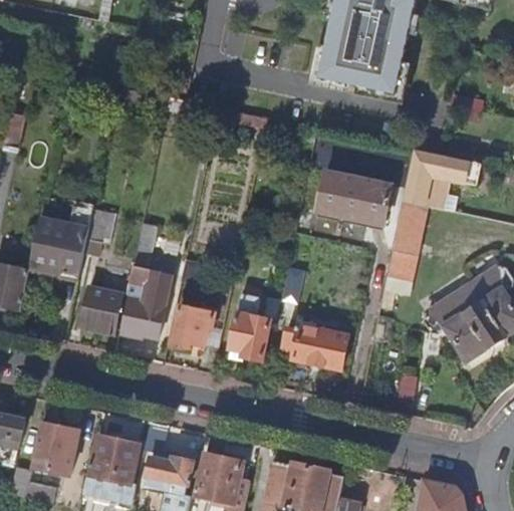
[(396,93),(315,76),(330,0),(328,0),(311,84),(401,104),(410,63),(402,61),(396,93)]
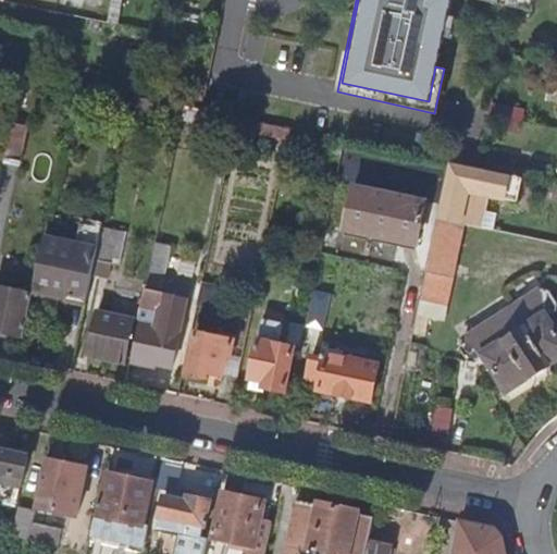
[(358,0),(342,83),(429,101),(435,66),(442,36),(447,15),(449,0),(481,0),(531,11),(533,0),(358,0)]
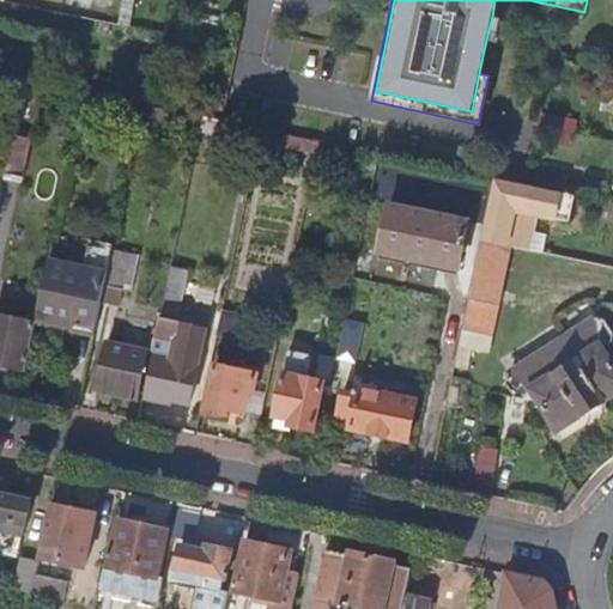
[(501,19),(492,17),(486,40),(496,42),(501,19)]
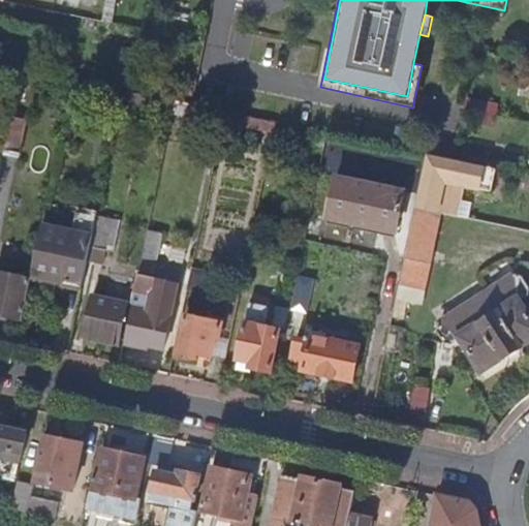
[(241,110),(239,120),(273,128),(276,118),(241,110)]
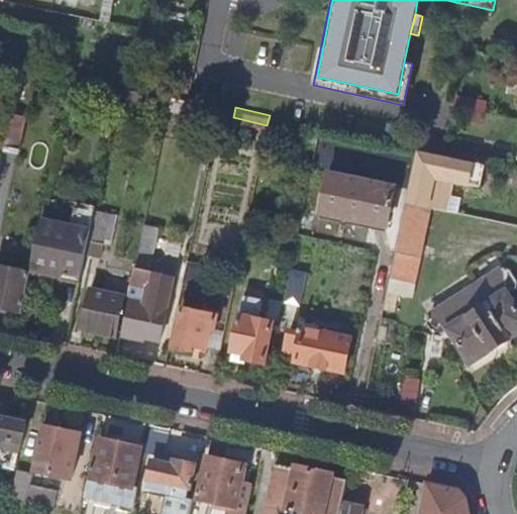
[(17,152),(25,116),(10,113),(3,149),(17,152)]
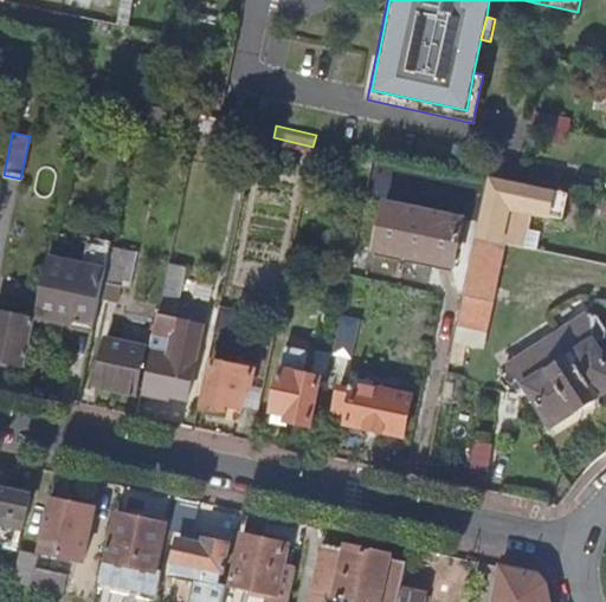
[(501,240),(508,206),(520,208),(567,219),(573,193),(520,182),(489,175),(476,234),(501,240)]
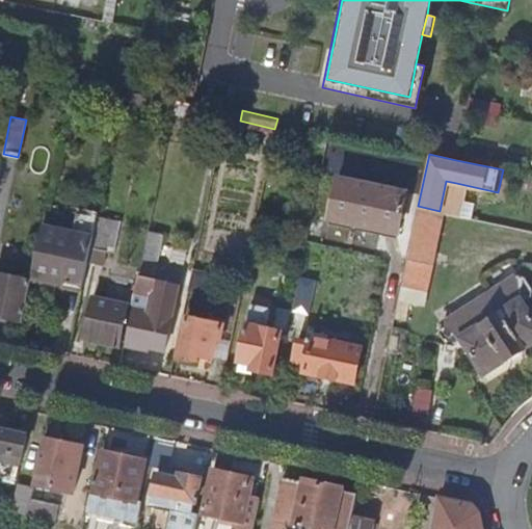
[(397,232),(405,192),(339,177),(330,217),(397,232)]
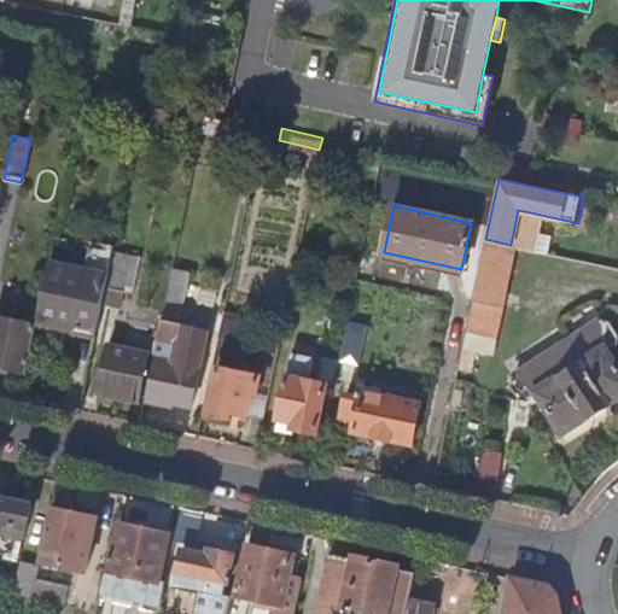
[(523,247),(530,212),(518,210),(511,245),(513,245),(523,247)]
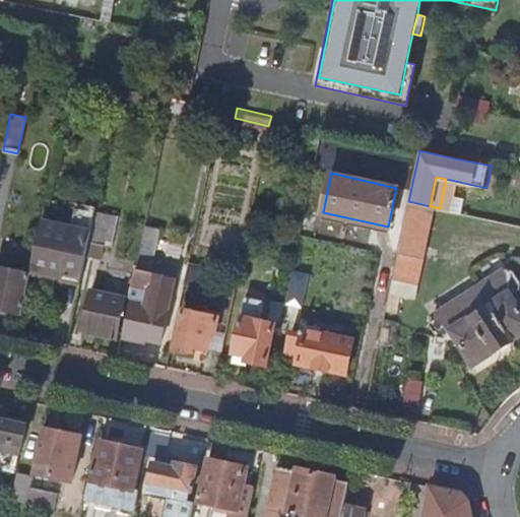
[(416,282),(432,206),(430,206),(408,201),(393,277),(416,282)]
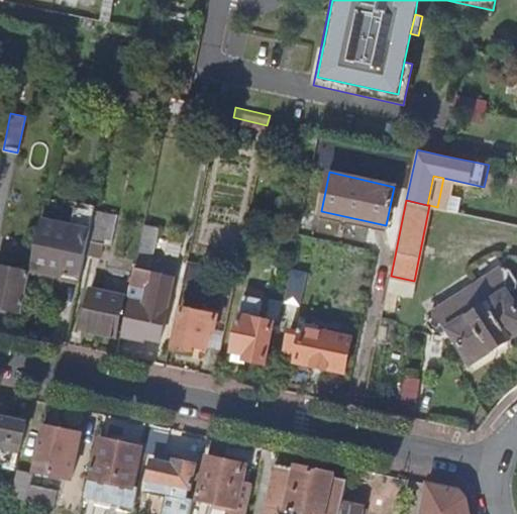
[(103,247),(110,217),(94,214),(91,226),(87,244),(103,247)]
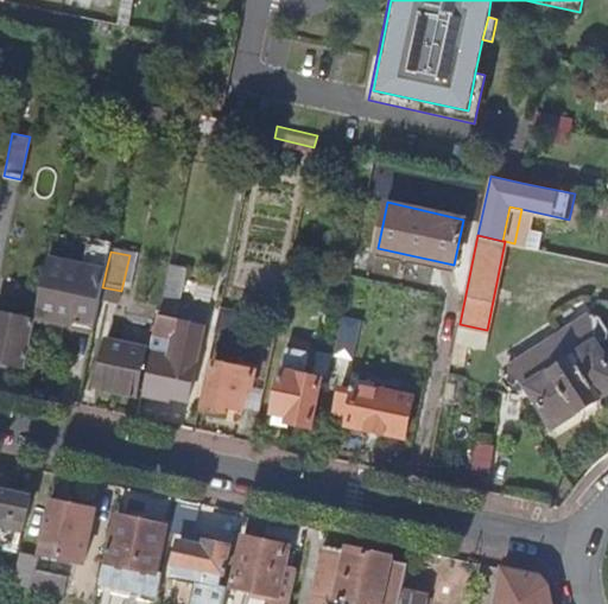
[(102,287),(107,266),(49,253),(36,317),(94,330),(102,287)]
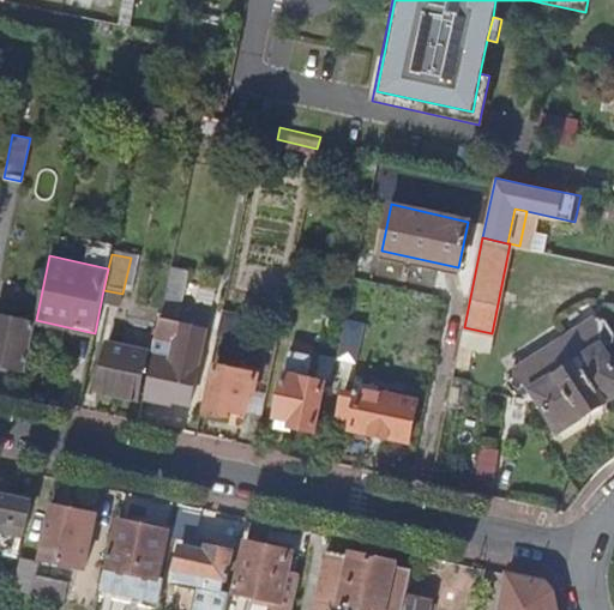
[(184,303),(191,265),(174,261),(166,300),(184,303)]
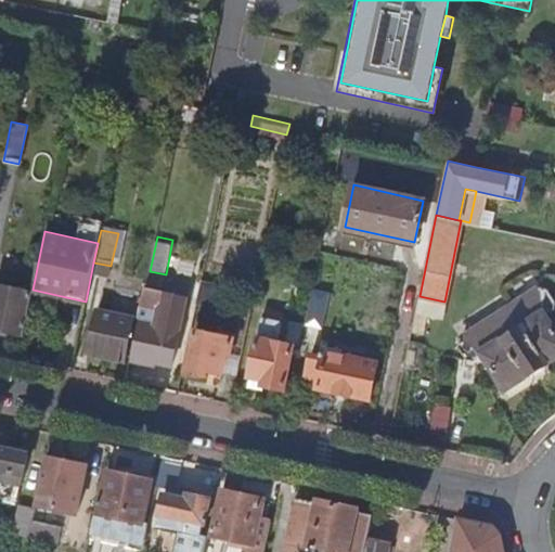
[(554,351),(554,326),(545,311),(554,306),(554,299),(546,286),(541,285),(461,337),(460,345),(467,356),(475,358),(483,351),(505,385),(525,372),(526,373),(547,359),(546,357),(554,351)]
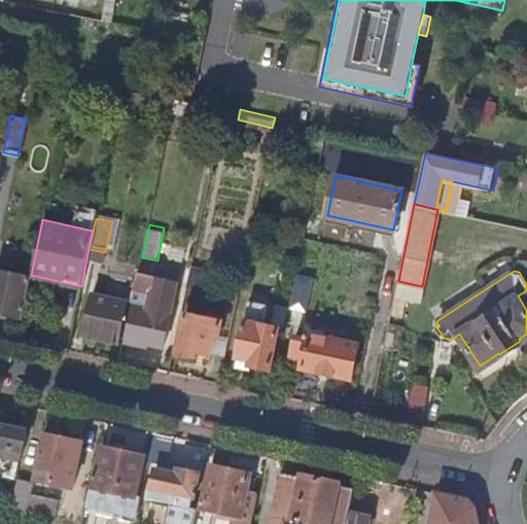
[(0,313),(22,318),(30,278),(0,272),(0,313)]
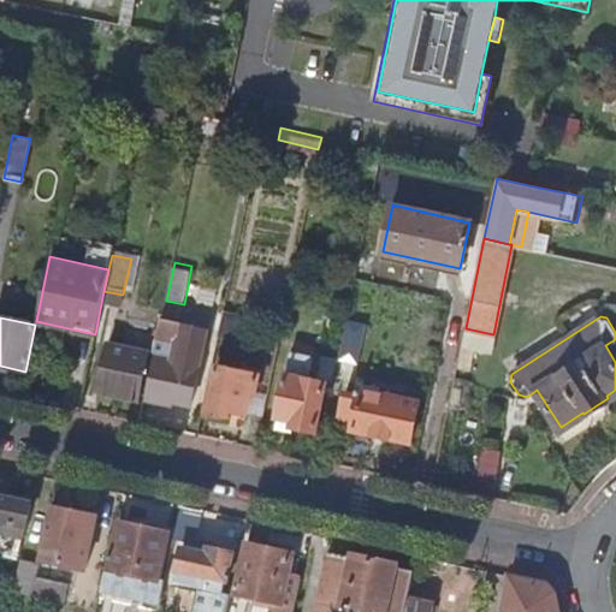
[(190,404),(197,367),(175,362),(182,322),(160,318),(152,357),(155,358),(147,398),(172,403),(172,400),(190,404)]
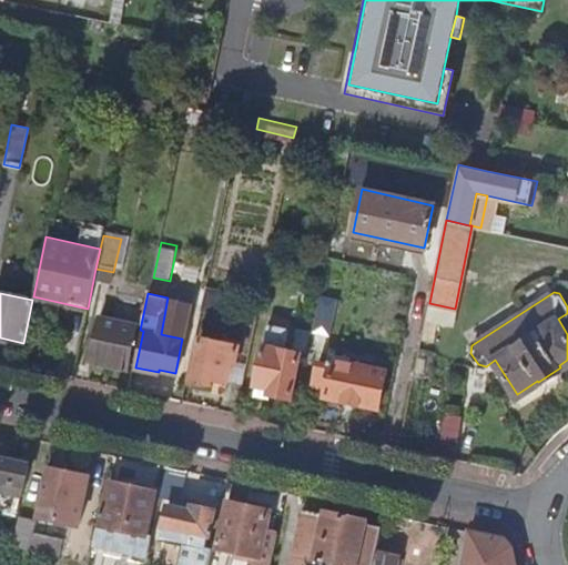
[(128,367),(137,326),(98,319),(89,360),(128,367)]
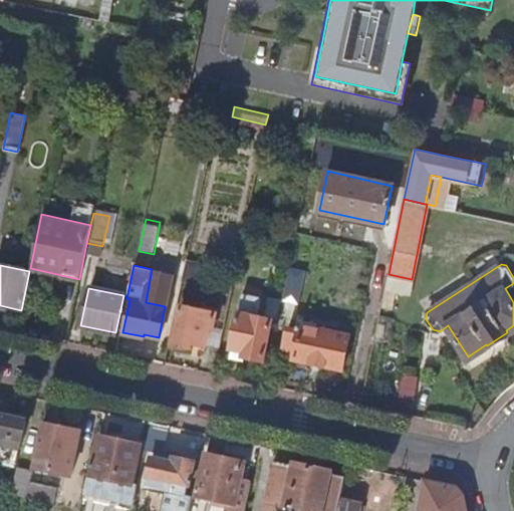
[(263,359),(272,320),(276,322),(281,298),(268,295),(263,317),(256,315),(260,296),(243,293),(230,347),(244,350),(243,354),(263,359)]
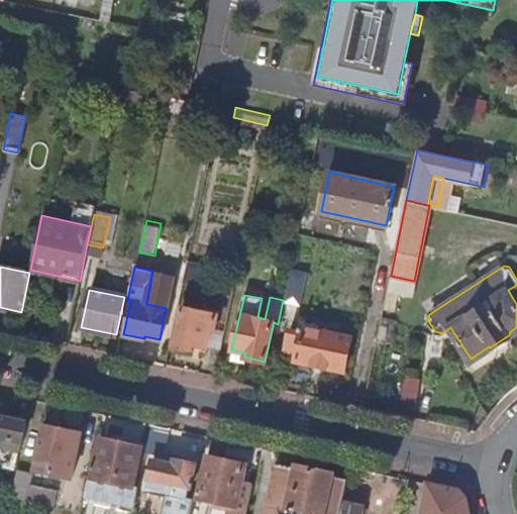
[(213,332),(217,313),(182,306),(174,345),(194,349),(195,343),(207,346),(210,331),(213,332)]
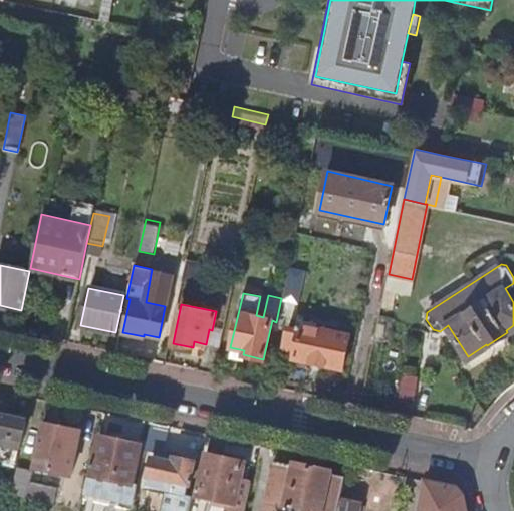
[(341,368),(349,333),(300,323),(300,324),(297,324),(297,327),(289,325),(284,347),(294,349),(293,358),(341,368)]
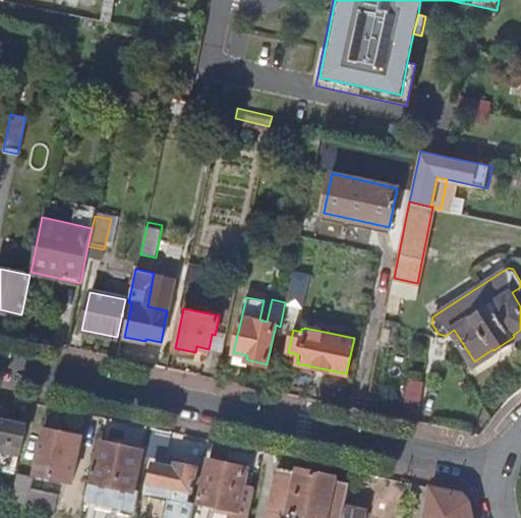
[(0,448),(20,453),(26,424),(8,420),(9,415),(0,412),(0,448)]
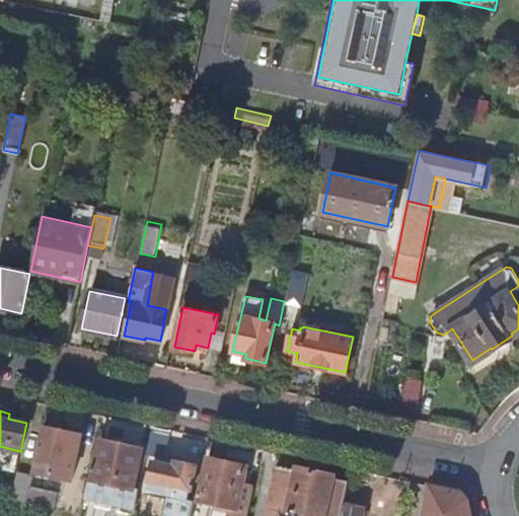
[(160,456),(166,428),(152,424),(146,453),(160,456)]
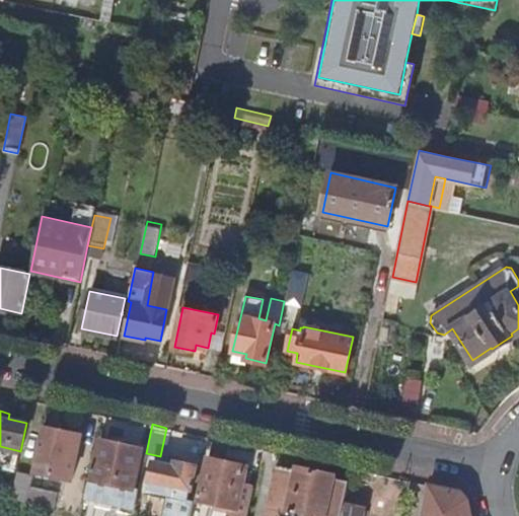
[(71,478),(81,435),(44,426),(34,469),(71,478)]
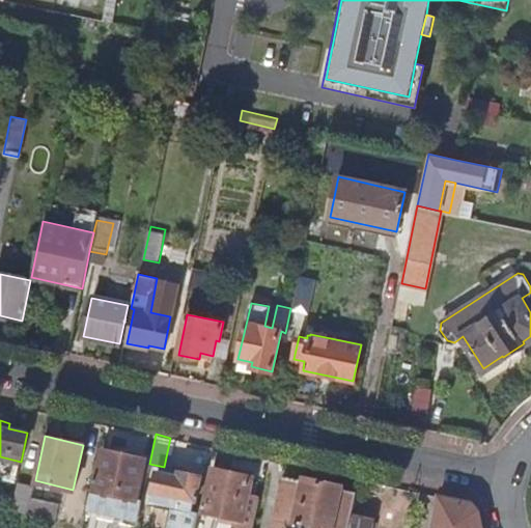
[(136,499),(144,457),(103,449),(94,490),(136,499)]
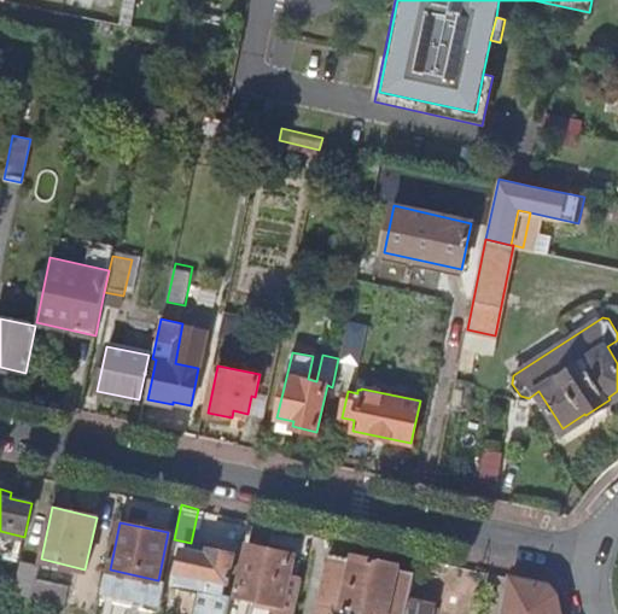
[(289,577),(293,553),(248,543),(237,594),(255,597),(283,603),(289,577)]
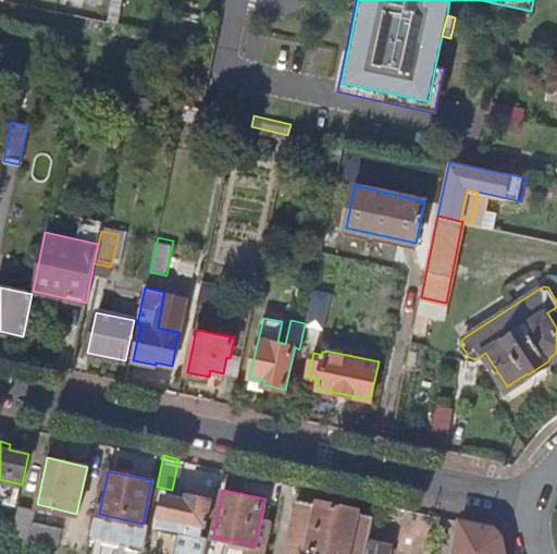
[(205,520),(209,499),(187,494),(186,500),(163,494),(157,527),(207,538),(211,521),(205,520)]
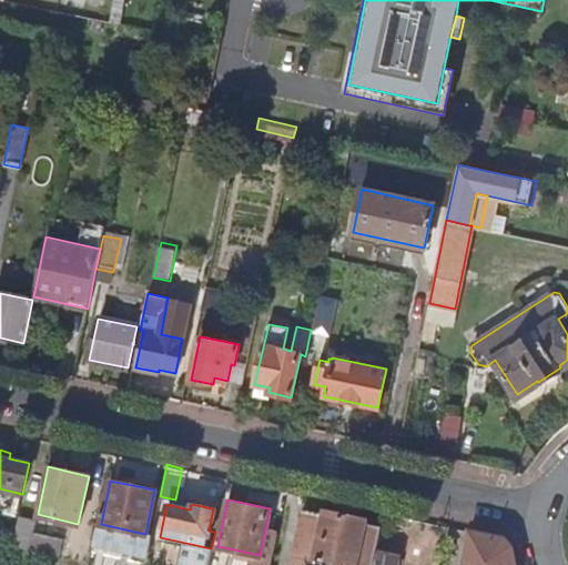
[(373,564),(376,548),(382,524),(366,521),(366,517),(326,508),(325,513),(304,508),(292,564),(313,564),(316,554),(348,561),(347,564),(373,564)]
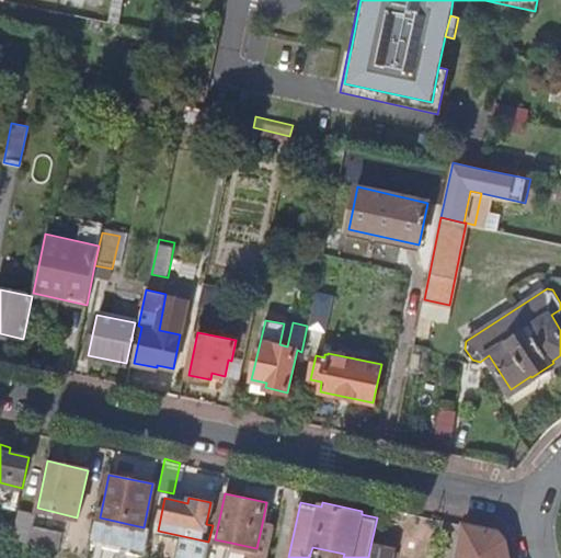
[(33,524),(35,515),(19,512),(12,541),(29,545),(30,541),(33,524)]
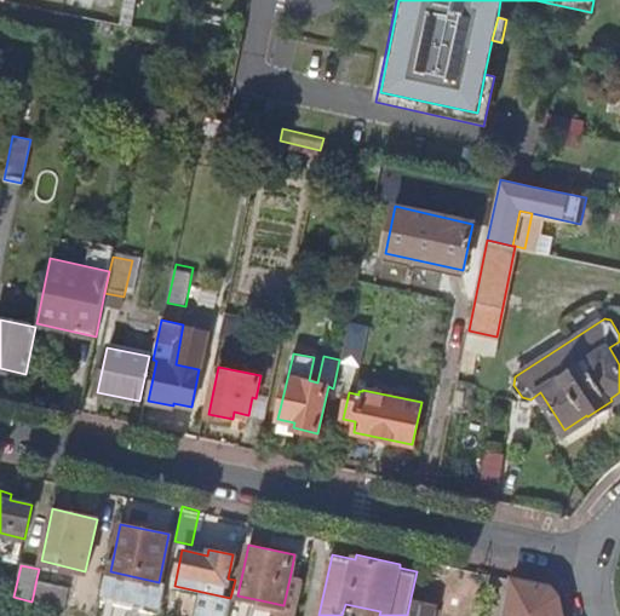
[(561,615),(561,614),(561,608),(560,604),(560,596),(555,588),(550,583),(512,576),(505,615),(561,615)]
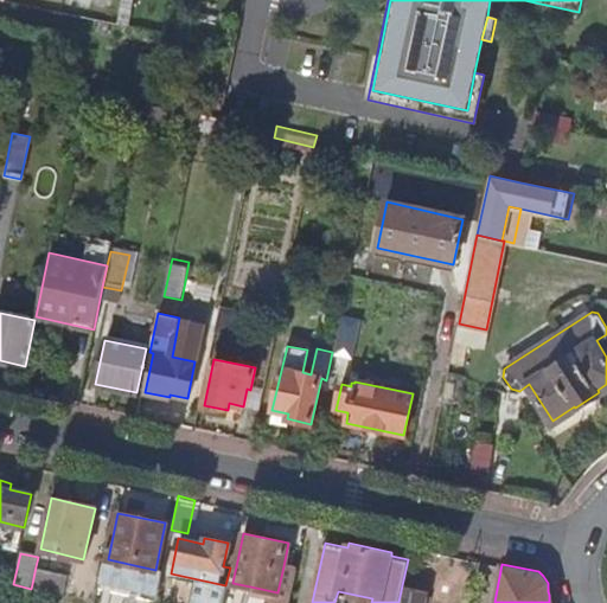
[(63,590),(66,573),(36,566),(32,584),(63,590)]
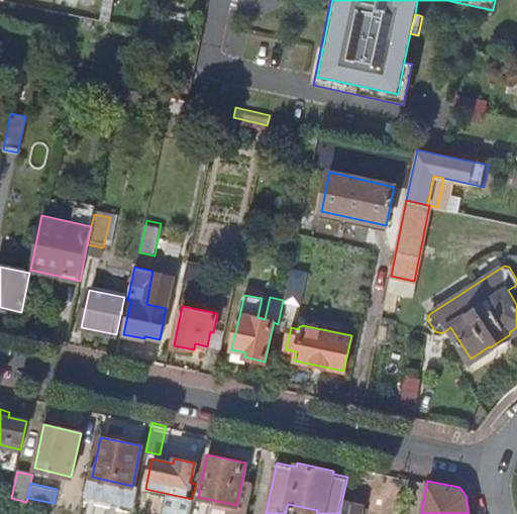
[(245,513),(252,485),(241,483),(236,505),(213,500),(210,513),(215,513),(245,513)]
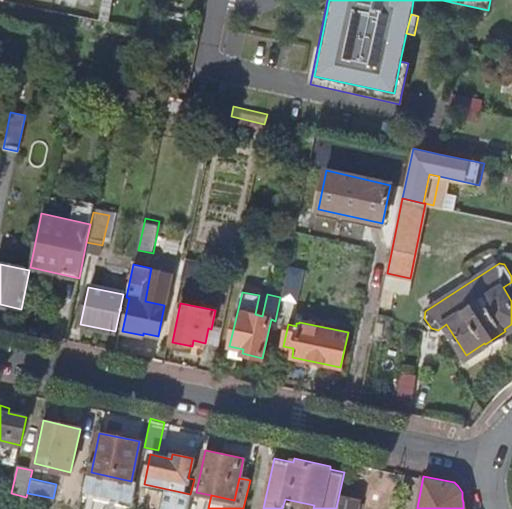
[(356,508),(358,498),(339,494),(336,508),(356,508)]
